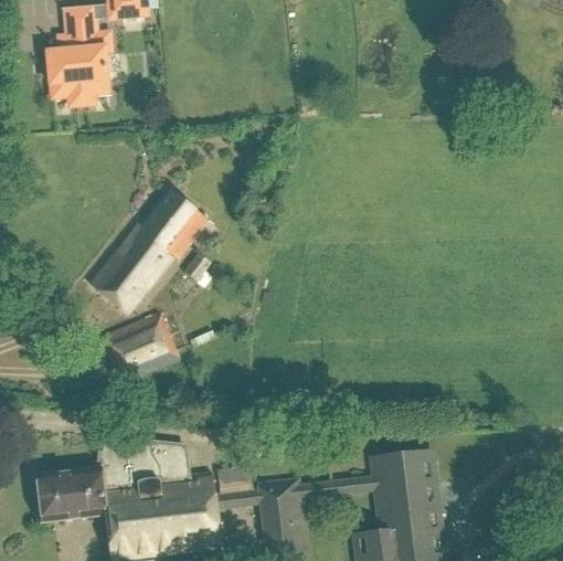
[(104,0),(106,21),(150,17),(148,0),(104,0)]
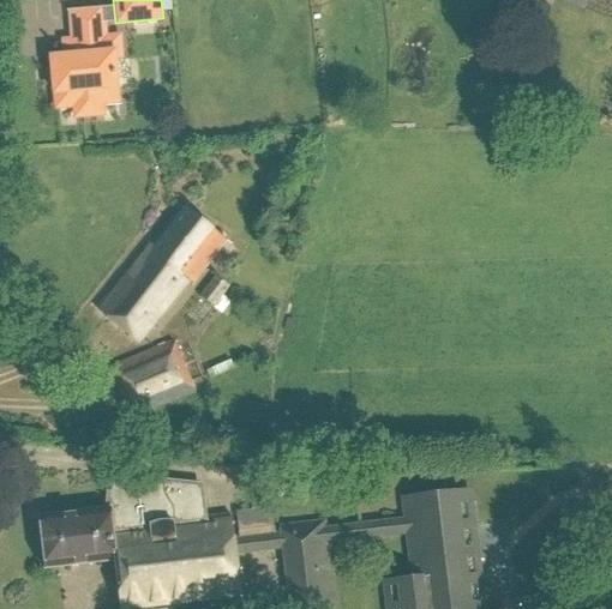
[(69,6),(71,36),(61,37),(63,53),(49,54),(54,104),(72,102),(73,113),(102,110),(100,96),(115,94),(112,56),(119,56),(118,32),(103,34),(100,2),(69,6)]
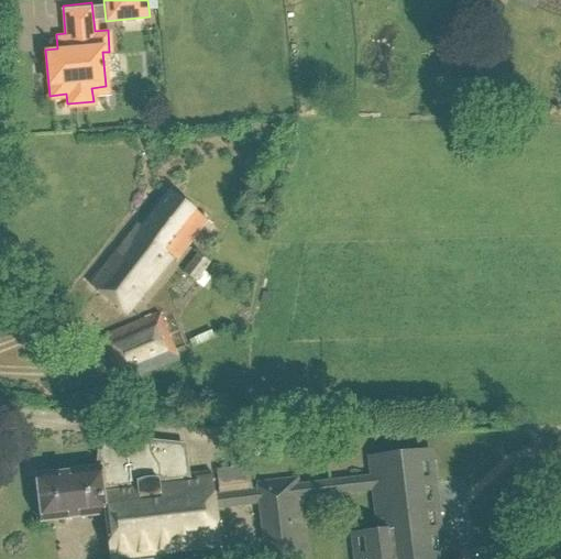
[(89,277),(129,313),(176,259),(177,259),(213,219),(177,192),(146,227),(140,221),(89,277)]
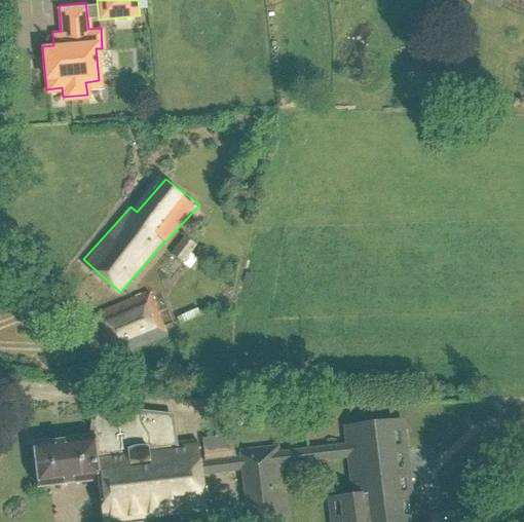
[(164,333),(146,290),(94,311),(111,356),(164,333)]
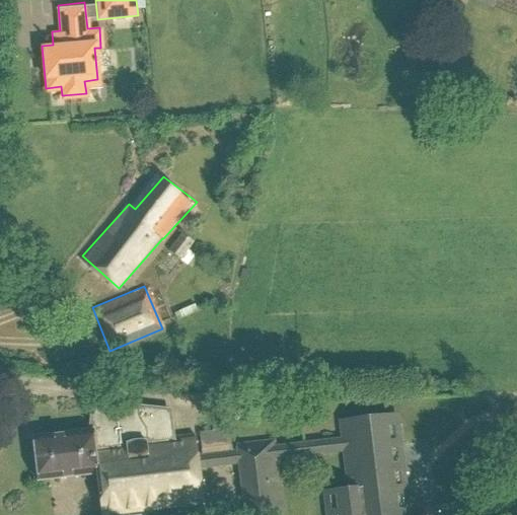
[(32,439),(30,443),(31,449),(33,452),(34,460),(33,464),(34,470),(37,472),(38,477),(95,470),(100,514),(117,514),(129,514),(141,514),(141,512),(202,505),(197,465),(236,460),(243,514),(282,514),(275,456),(343,448),(348,487),(323,490),(326,514),(405,514),(393,413),(340,419),(342,436),(273,444),(273,438),(234,442),(235,449),(230,449),(228,428),(198,432),(201,453),(196,453),(193,432),(173,435),(170,412),(153,414),(152,405),(90,397),(87,424),(89,424),(90,428),(80,429),(76,428),(70,428),(67,431),(31,435),(32,439)]
